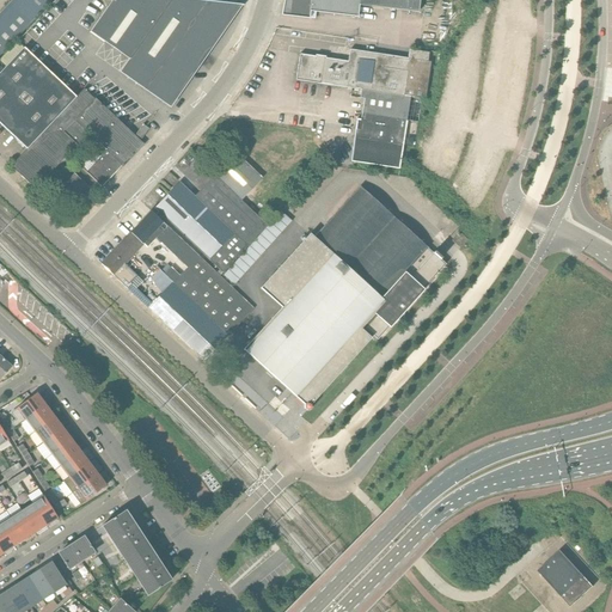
[(0,56),(51,0),(12,0),(0,13),(0,56)]
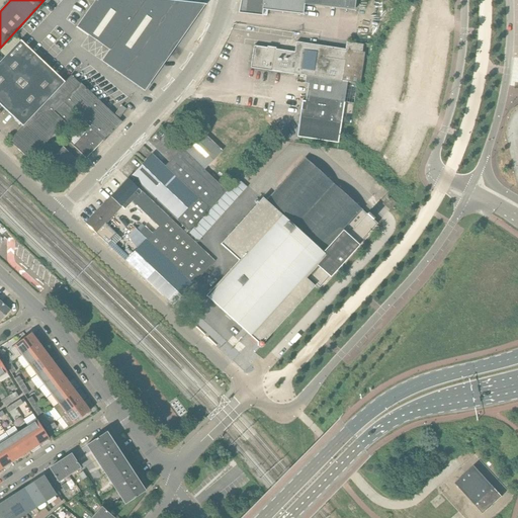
[(103,62),(139,87),(145,90),(203,5),(206,6),(206,5),(163,0),(95,0),(77,27),(110,51),(103,62)]
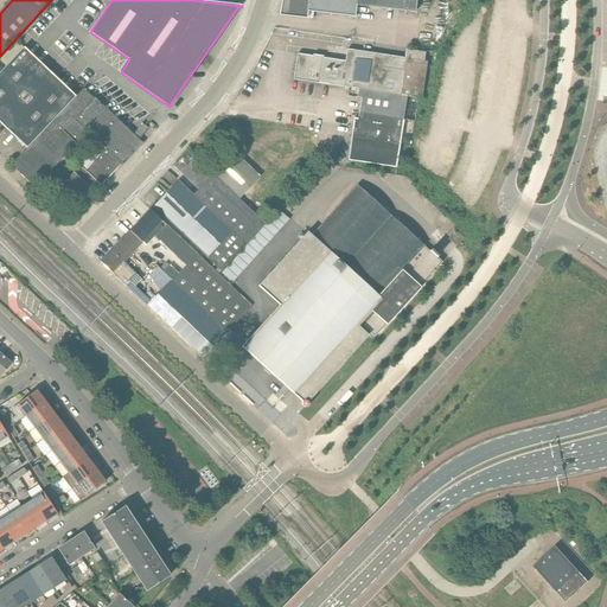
[(281,0),(279,16),(306,19),(307,12),(355,17),(356,6),(356,0),(281,0)]
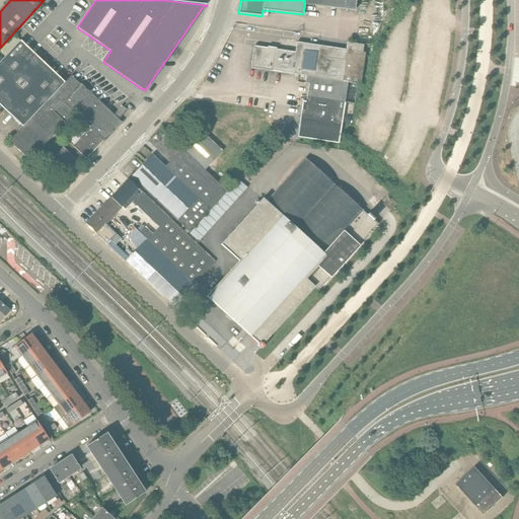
[(355,0),(304,0),(304,5),(354,11),(355,0)]
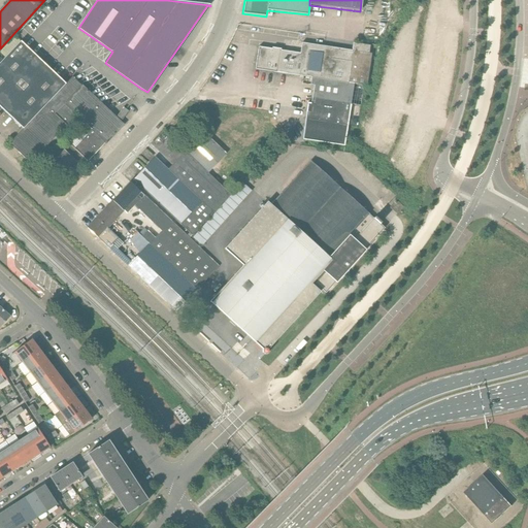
[(293,48),(301,51),(302,40),(288,38),(288,42),(294,43),(293,48)]
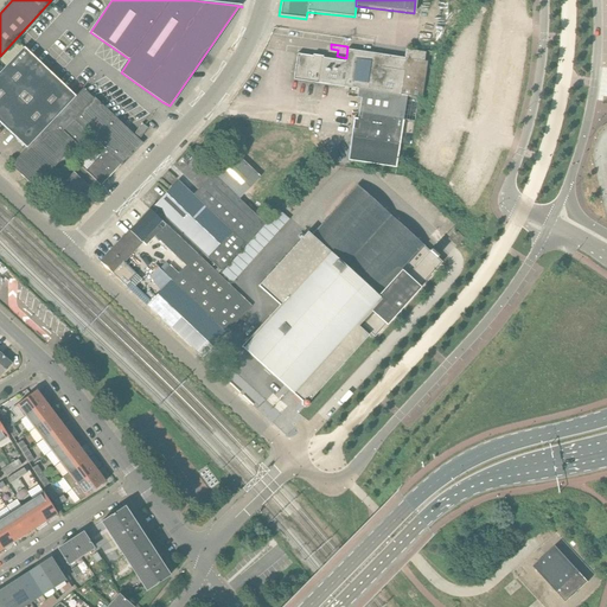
[(0,72),(0,122),(27,148),(76,97),(24,48),(0,72)]
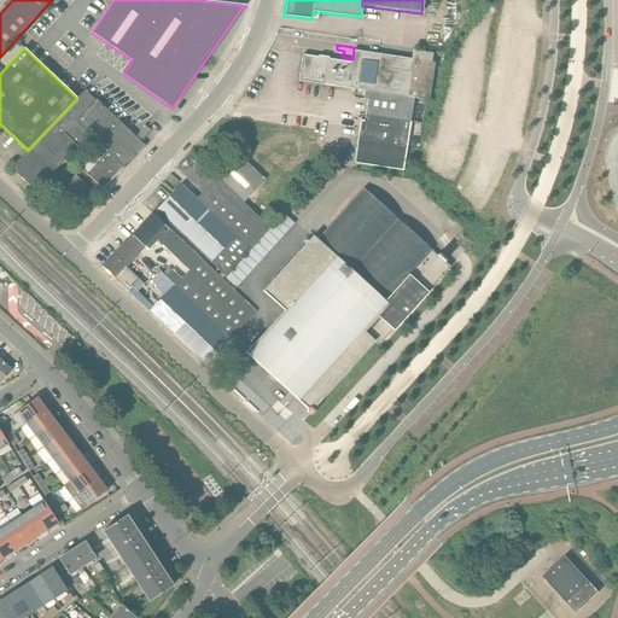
[(414,99),(429,100),(435,64),(432,63),(433,54),(414,51),(412,60),(354,51),(351,63),(328,59),(328,58),(319,57),(319,58),(303,56),(299,81),(365,91),(414,99)]
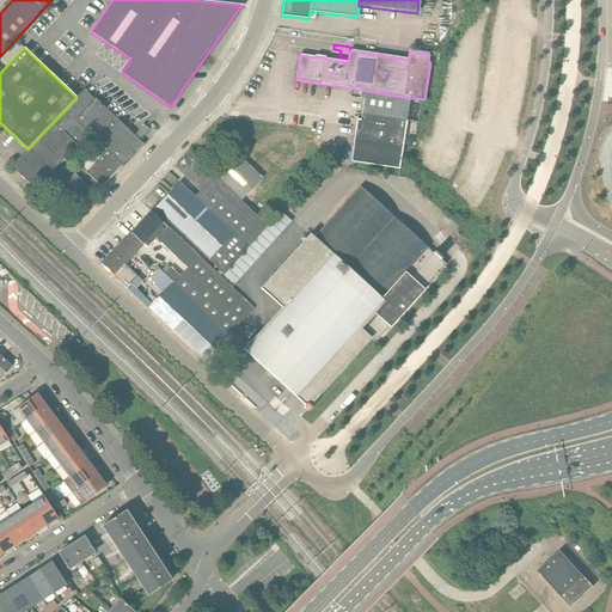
[(126,129),(96,98),(95,99),(84,90),(77,98),(28,150),(11,167),(36,190),(71,153),(84,165),(105,185),(144,146),(126,129)]
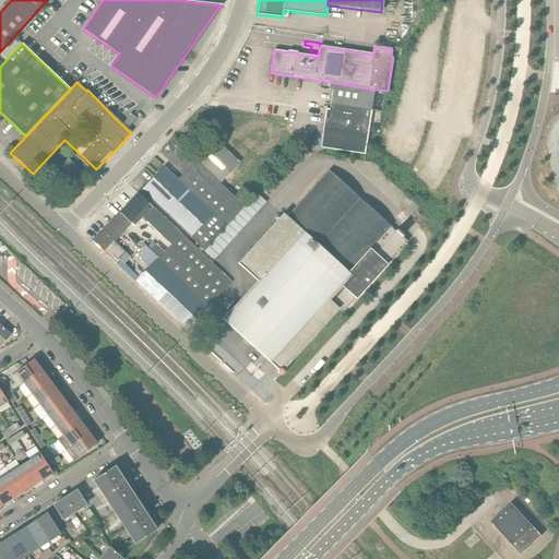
[(367,138),(371,110),(375,90),(330,82),(329,92),(331,92),(330,104),(329,109),(326,109),(324,118),(323,132),(367,138)]
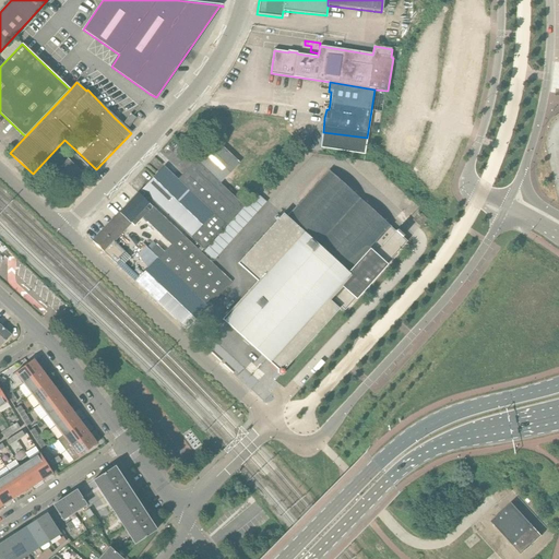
[(125,123),(130,128),(137,118),(131,115),(125,123)]
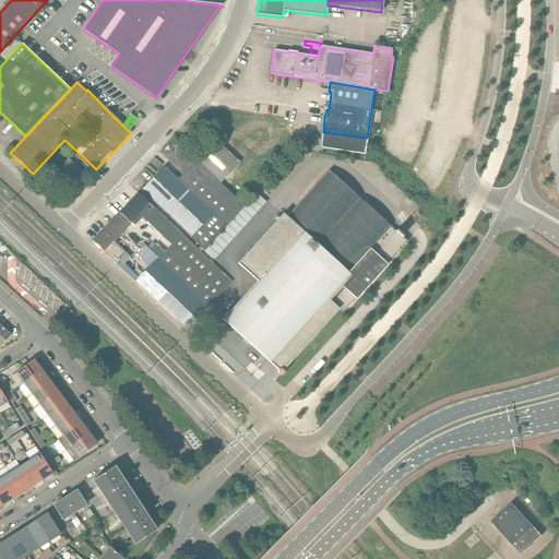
[(323,132),(321,147),(365,154),(367,138),(323,132)]
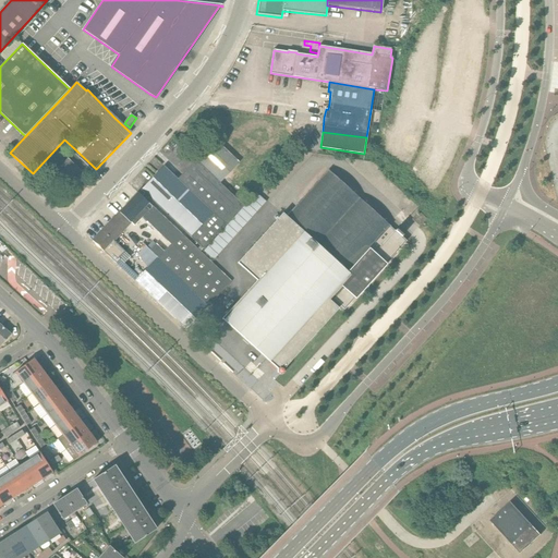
[(220,183),(239,164),(209,135),(192,155),(196,160),(220,183)]
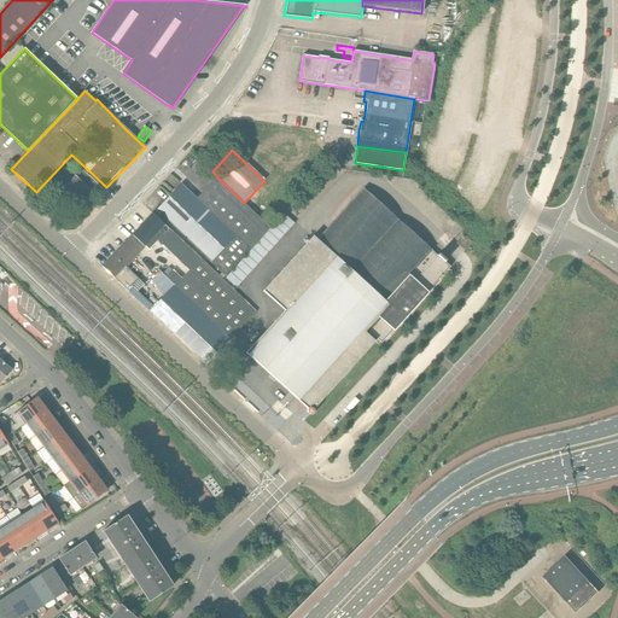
[(77,207),(91,193),(91,192),(98,185),(104,190),(106,187),(85,167),(62,191),(64,193),(63,194),(68,200),(70,199),(77,207)]
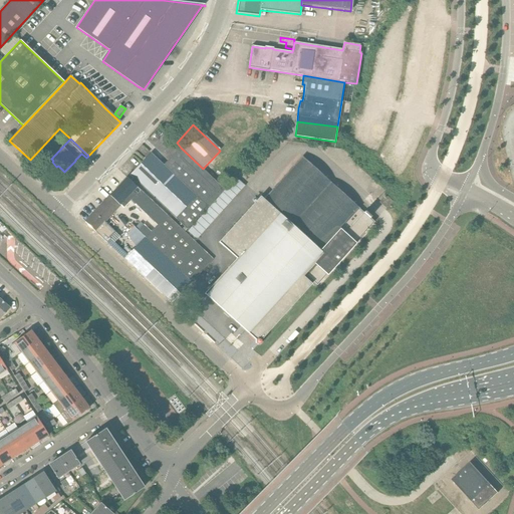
[(182,230),(185,232),(187,229),(187,230),(225,190),(203,169),(181,148),(164,165),(152,153),(131,176),(185,227),(182,230)]
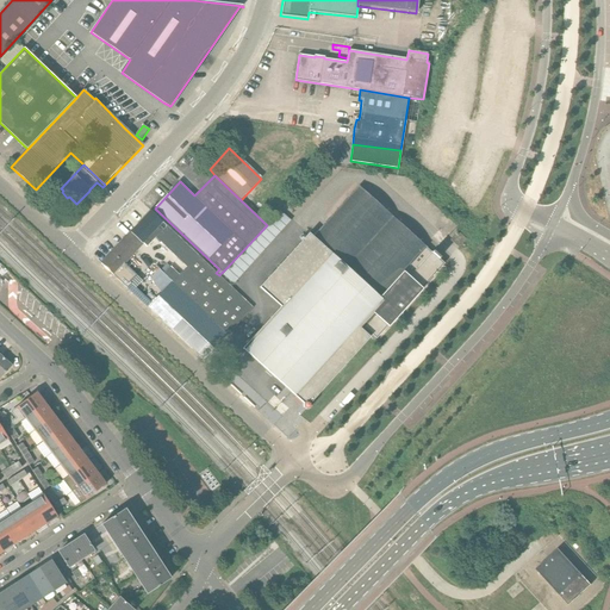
[(377,340),(409,304),(444,265),(444,263),(446,261),(441,257),(440,257),(434,251),(433,253),(427,248),(359,186),(313,237),(309,234),(259,291),(277,307),(236,352),(303,412),(374,336),(377,340)]
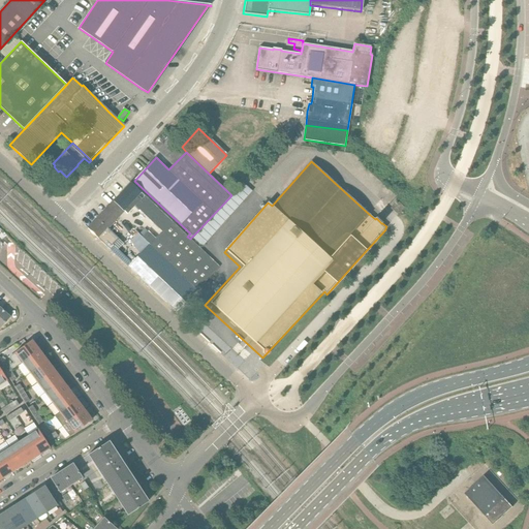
[(190,239),(187,237),(131,184),(110,207),(120,217),(125,212),(127,214),(135,206),(159,229),(157,231),(160,235),(155,240),(148,232),(146,235),(138,227),(135,230),(149,244),(197,289),(219,267),(190,239)]
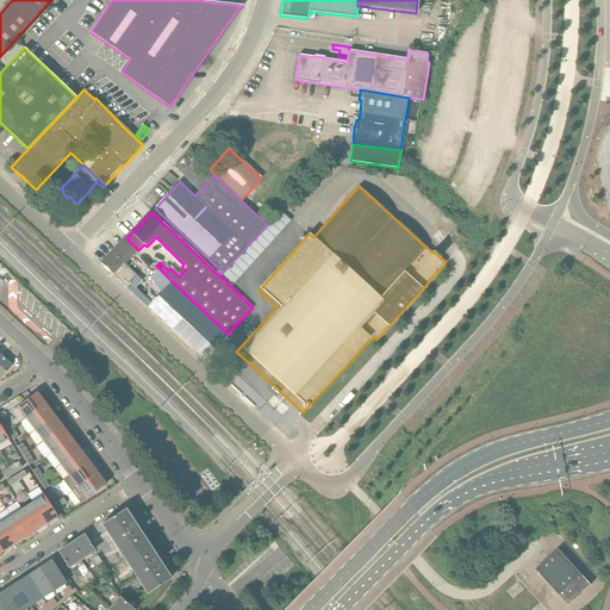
[(466,240),(458,232),(450,241),(459,248),(466,240)]
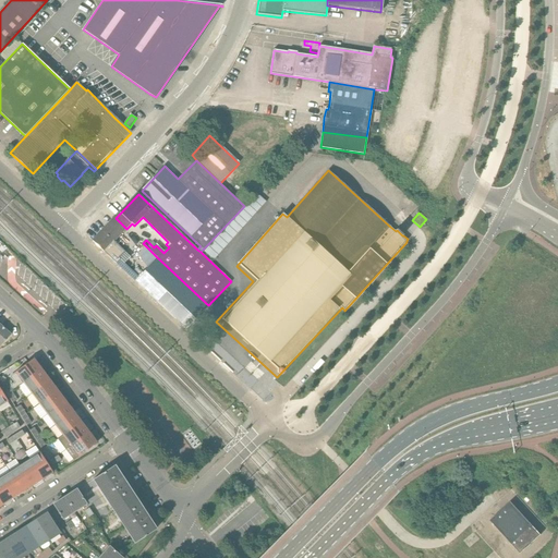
[(93,241),(135,281),(138,277),(124,264),(130,257),(125,252),(114,242),(126,229),(116,218),(93,241)]
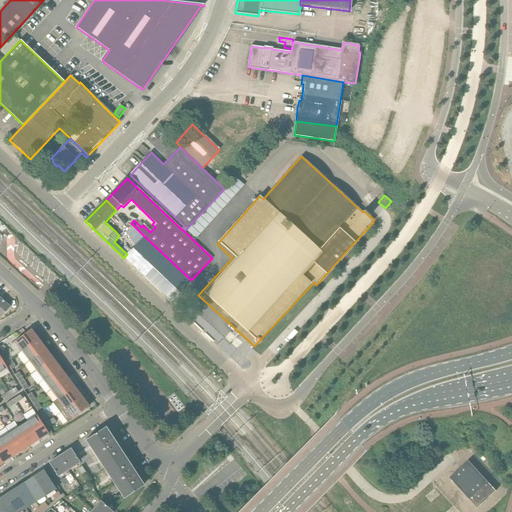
[(127,254),(124,258),(170,302),(171,302),(191,280),(144,236),(127,254)]
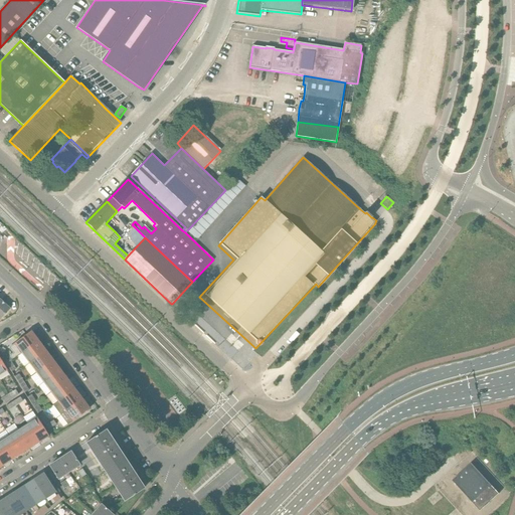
[(1,301),(0,302),(0,320),(10,309),(1,301)]
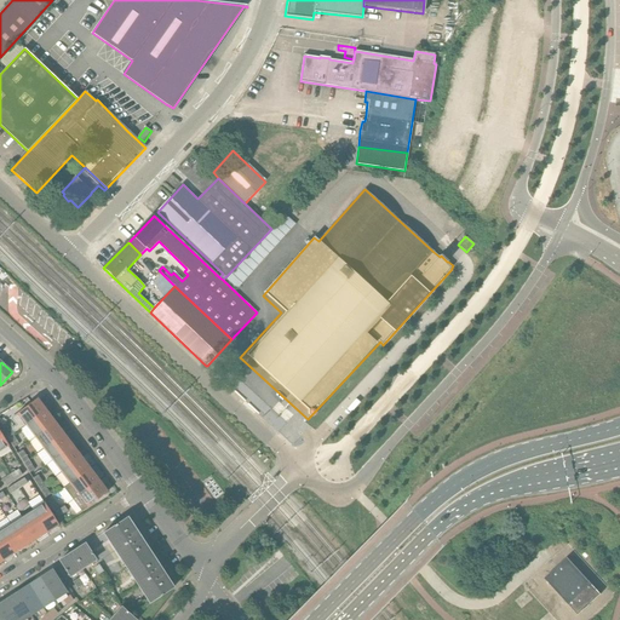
[(17,414),(26,426),(46,411),(38,399),(17,414)]
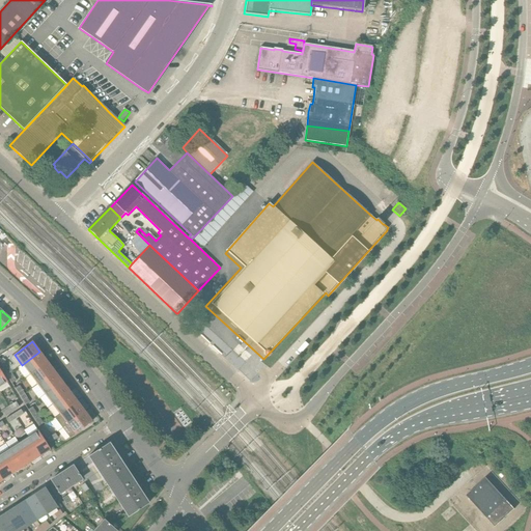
[(22,365),(30,374),(47,362),(39,352),(22,365)]
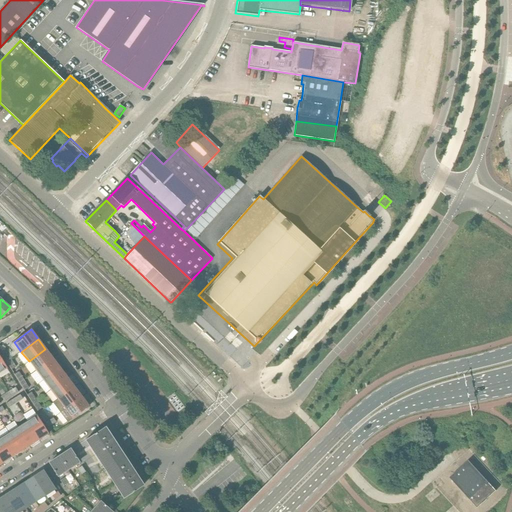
[(29,361),(36,371),(53,359),(45,349),(29,361)]
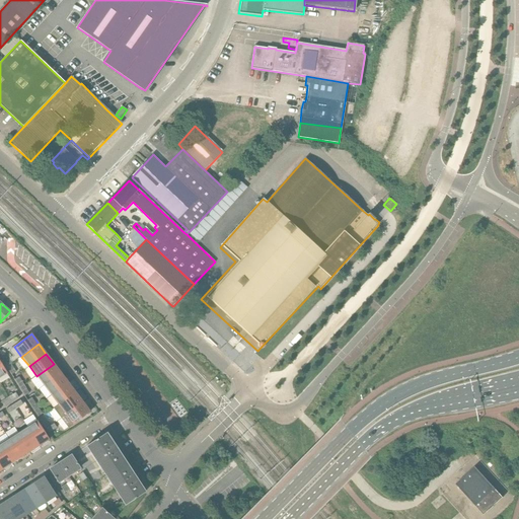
[(7,367),(11,365),(15,362),(12,358),(4,363),(7,367)]
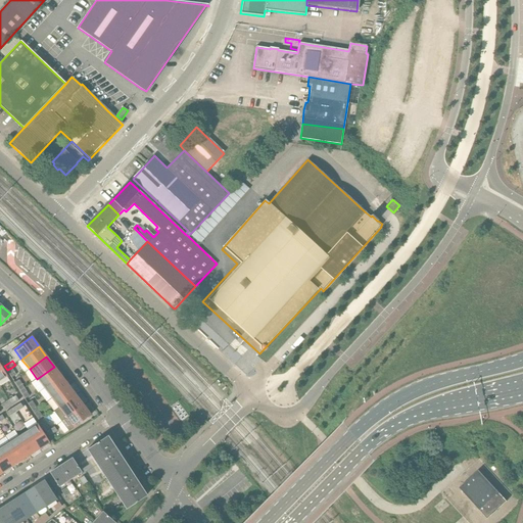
[(37,379),(44,389),(61,376),(54,367),(37,379)]
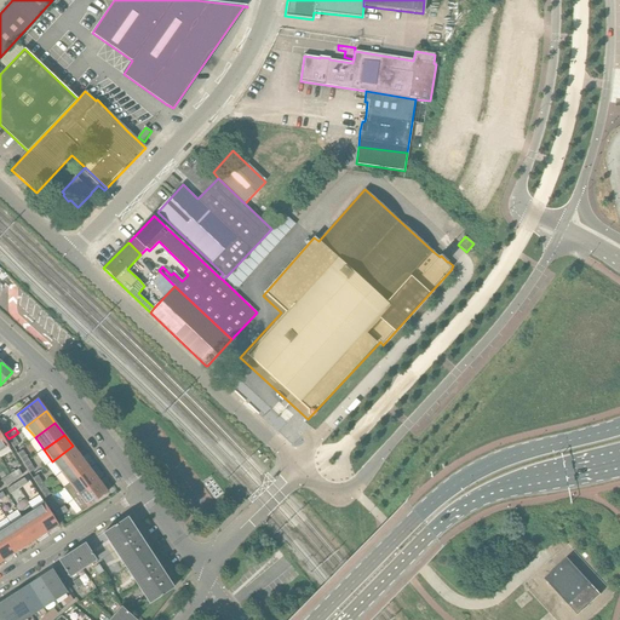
[(15,448),(19,446),(13,436),(9,438),(15,448)]
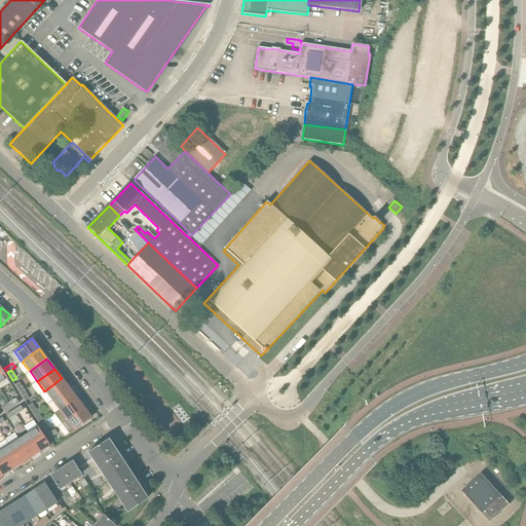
[(44,391),(52,401),(69,388),(62,378),(44,391)]
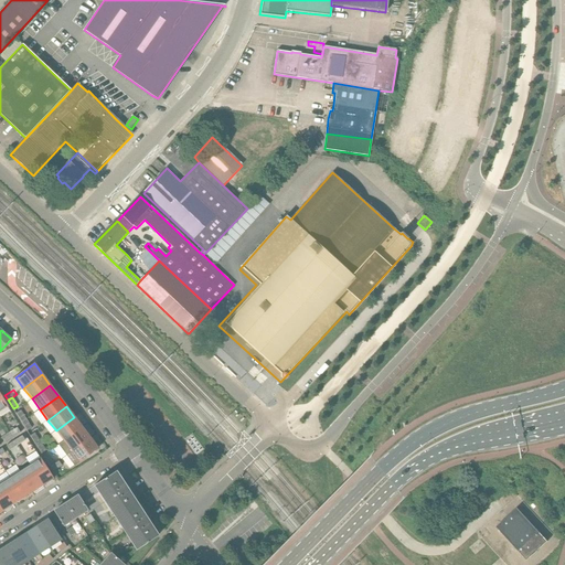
[(22,423),(27,419),(21,411),(16,414),(22,423)]
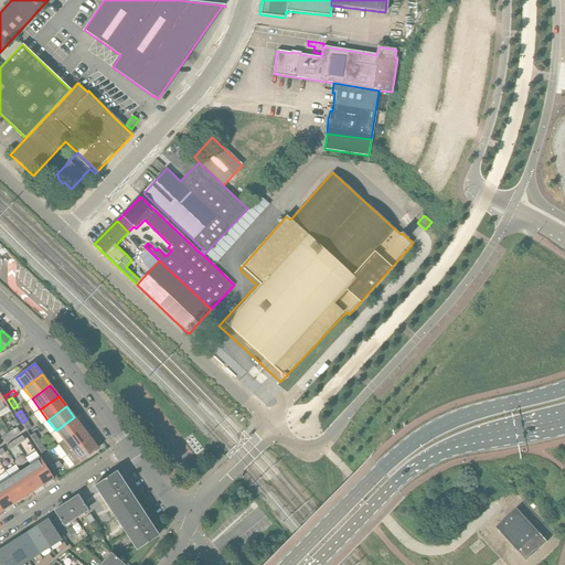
[(56,430),(64,441),(83,428),(74,417),(56,430)]
